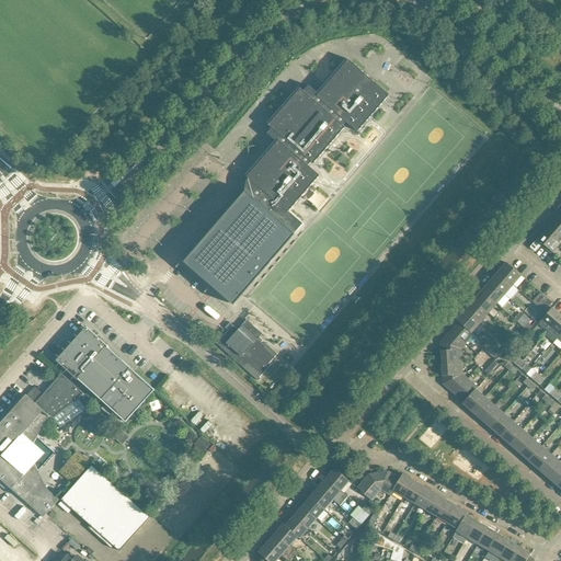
[(244,190),(245,191),(245,192),(184,262),(235,306),(296,235),(295,233),(304,224),(289,212),(320,175),(309,165),(311,162),(313,164),(345,127),(343,125),(346,122),(358,132),(390,95),(348,59),(319,94),(309,86),(305,91),(301,89),(268,125),(272,128),(267,134),(277,142),(248,176),(249,179),(248,181),(247,181),(245,181),(244,182),(243,182),(243,183),(242,186),(242,187),(243,189),(244,190)]
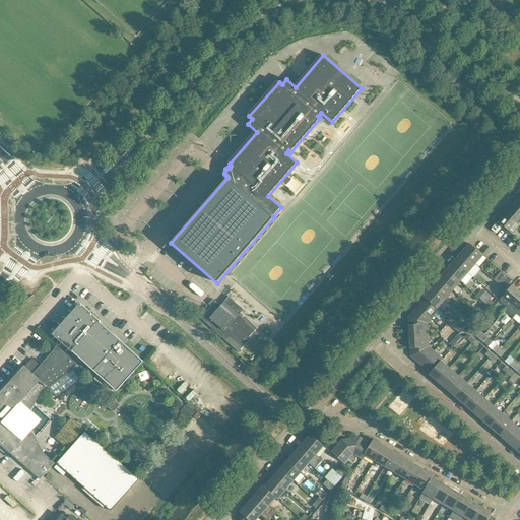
[(505,206),(502,210),(519,225),(519,224),(519,210),(513,204),(509,209),(505,206)]
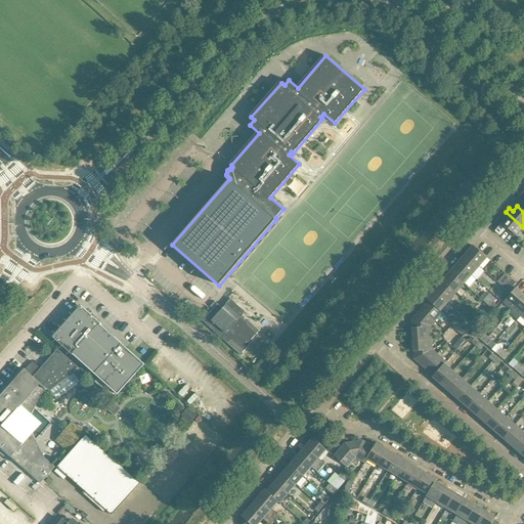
[(501,223),(495,230),(500,235),(507,227),(517,235),(523,227),(506,212),(503,215),(506,218),(503,223),(501,222),(501,223)]
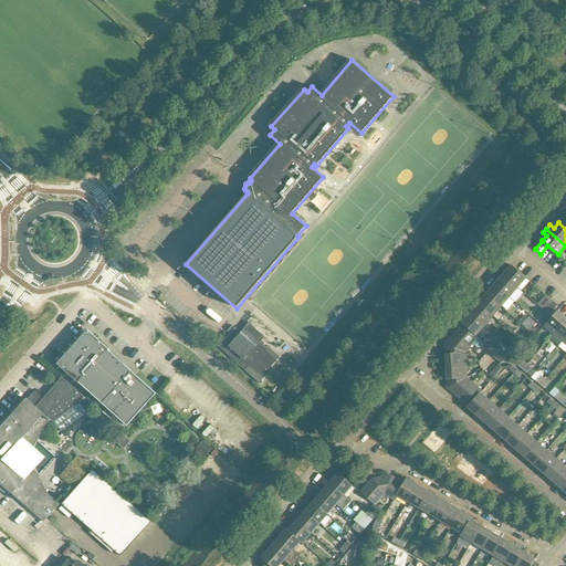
[(503,275),(513,283),(517,287),(526,278),(512,265),(503,275)]
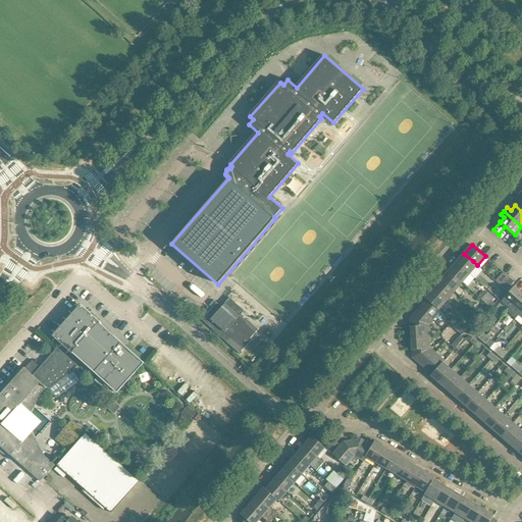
[(464,254),(456,262),(470,274),(473,270),(477,265),(473,261),(464,254)]
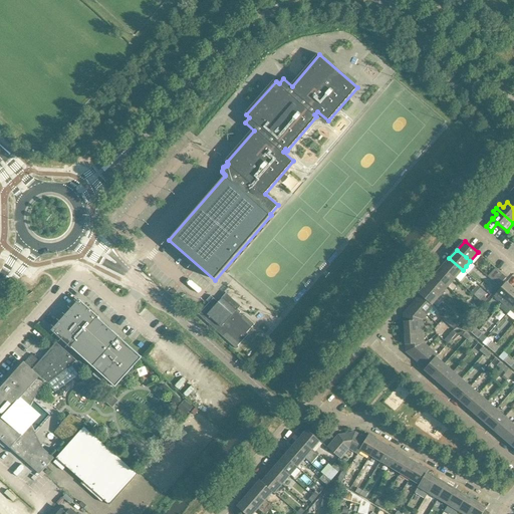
[(449,258),(442,267),(455,279),(463,270),(449,258)]
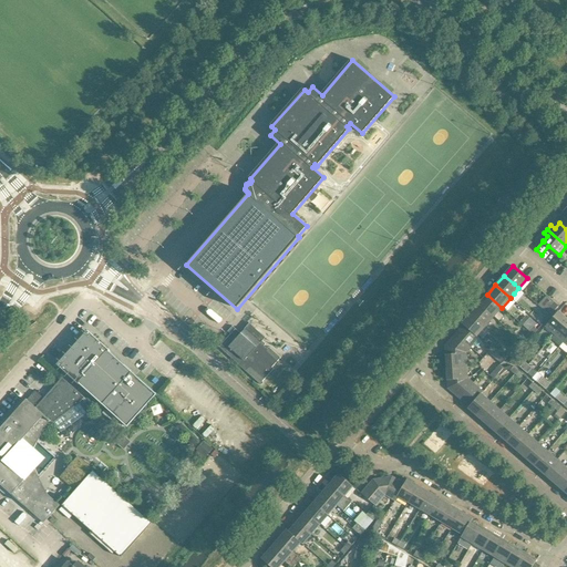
[(487,295),(478,305),(494,317),(502,308),(487,295)]
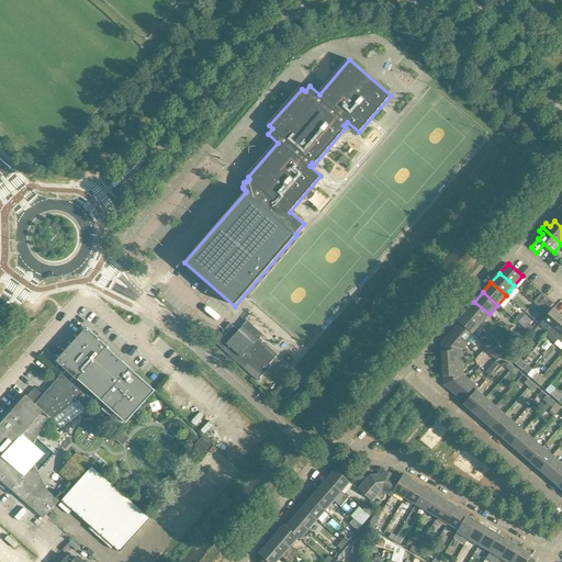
[(553,303),(547,298),(538,307),(541,310),(546,313),(553,303)]
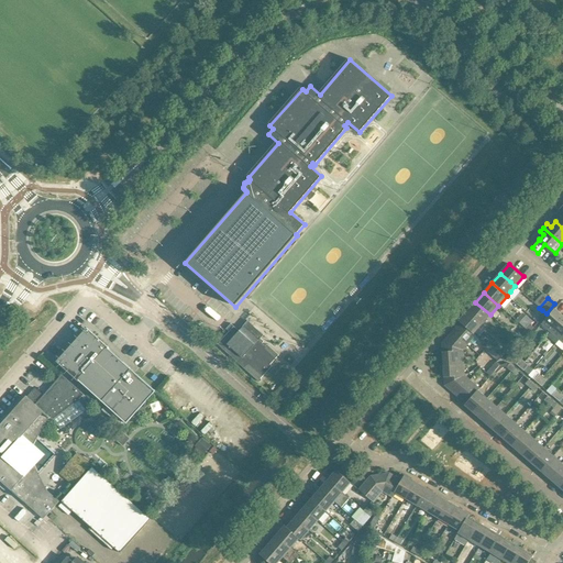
[(467,311),(482,324),(490,315),(475,302),(467,311)]
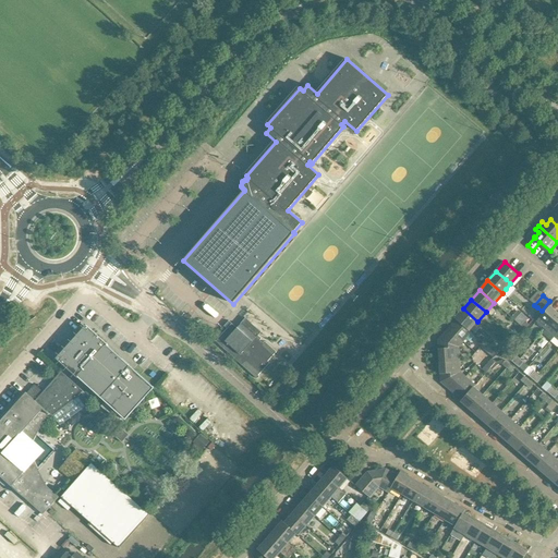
[(536,320),(545,329),(557,314),(549,306),(536,320)]
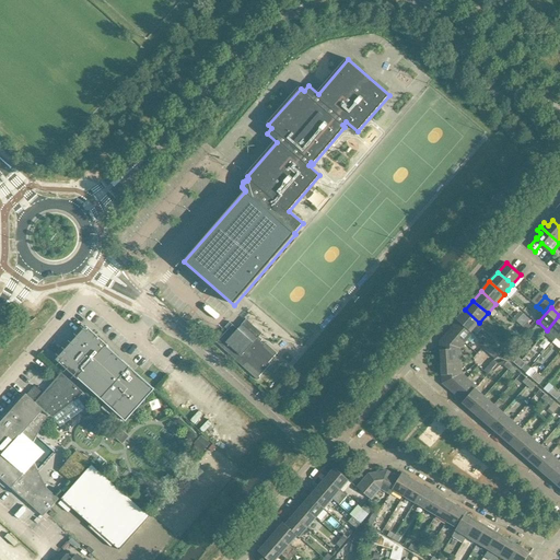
[(456,319),(457,321),(471,331),(479,323),(465,310),(456,319)]
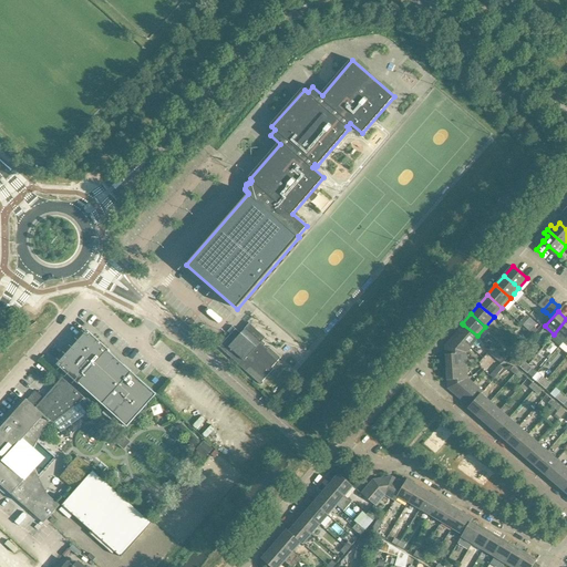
[(566,337),(566,319),(554,334),(564,342),(566,337)]
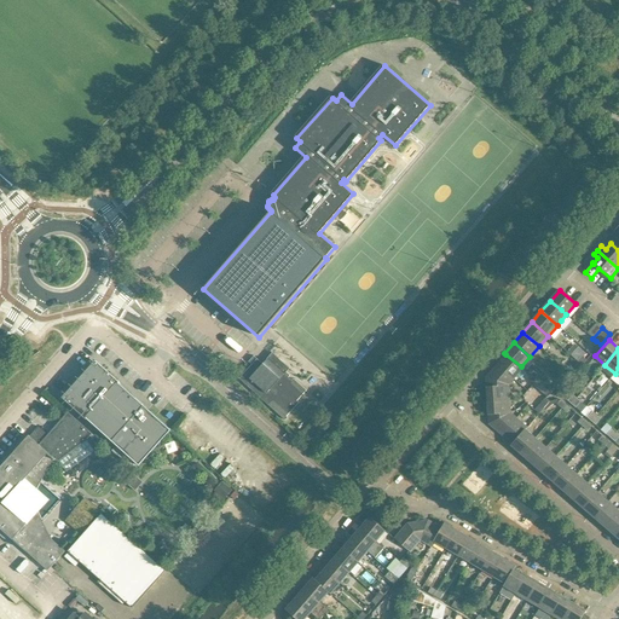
[(290,376),(287,372),(290,369),(272,353),(267,359),(264,364),(253,356),(248,360),(250,363),(253,364),(239,379),(281,416),(285,421),(288,417),(287,416),(299,403),(298,401),(307,391),(294,379),(291,381),(289,377),(290,376)]
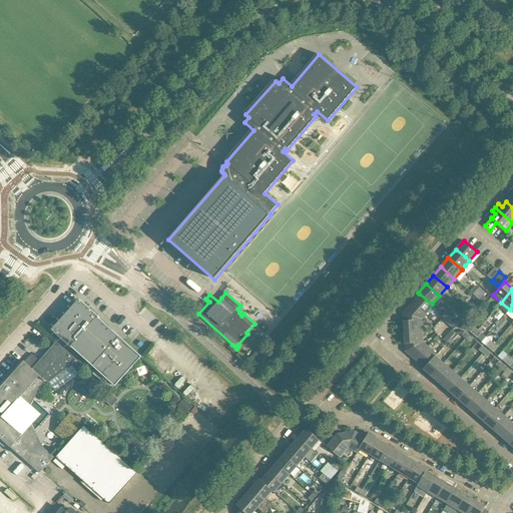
[(411,304),(425,316),(434,306),(432,304),(419,294),(411,304)]
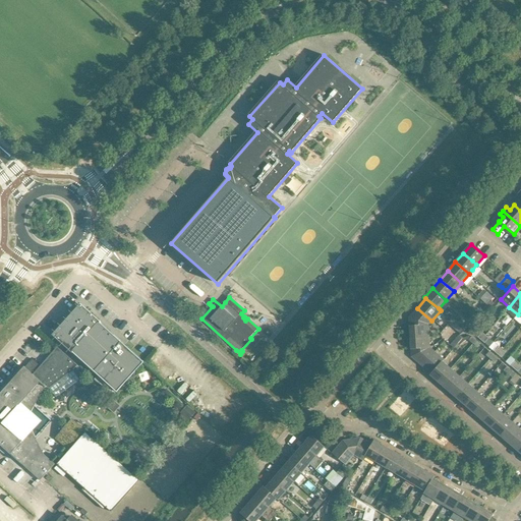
[(80,303),(52,335),(71,352),(72,353),(73,352),(95,371),(98,374),(94,380),(113,397),(117,392),(143,362),(121,342),(100,323),(101,322),(100,321),(101,320),(94,313),(93,314),(80,303)]
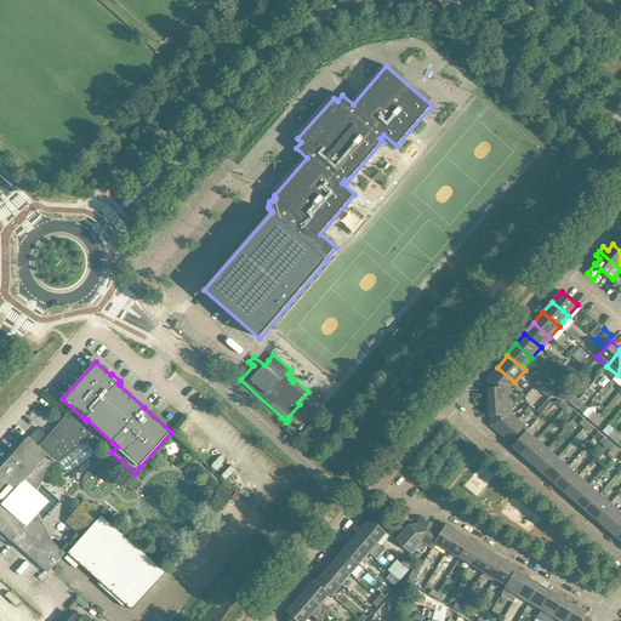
[(488,386),(488,388),(511,387),(511,386),(514,382),(497,368),(488,379),(488,386)]
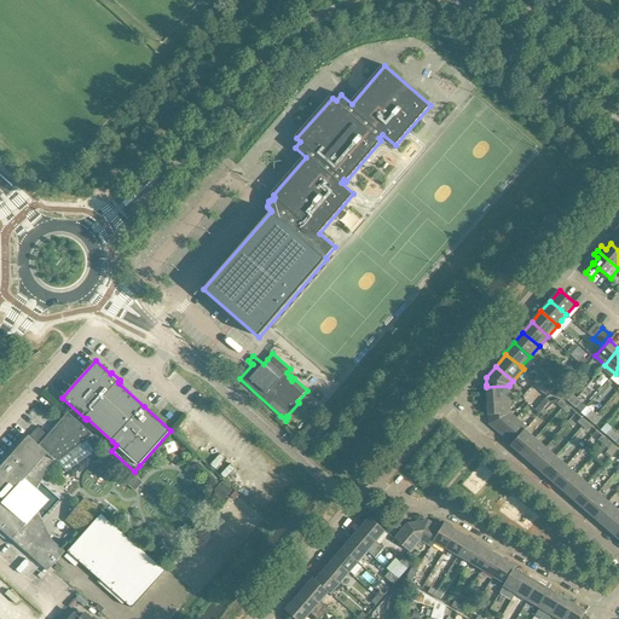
[(486,387),(487,400),(510,399),(509,386),(486,387)]
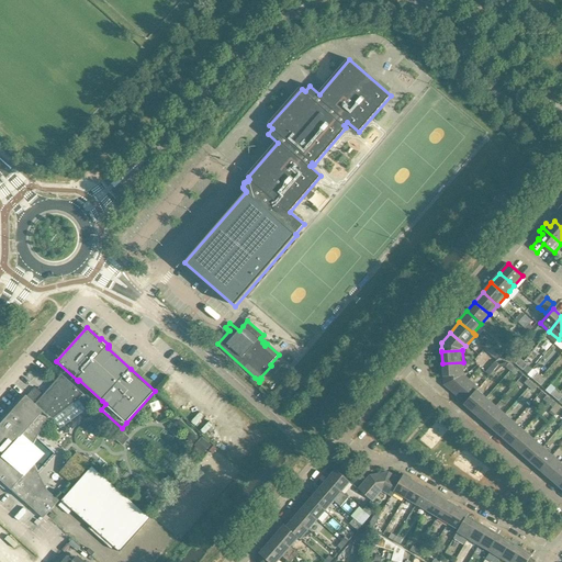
[(444,377),(463,374),(463,362),(442,363),(444,377)]
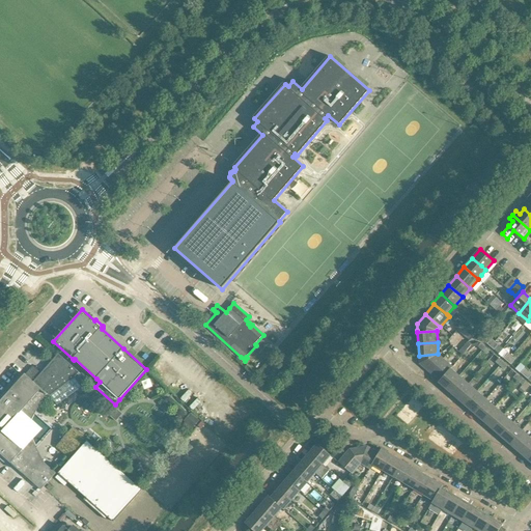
[(0,452),(24,474),(42,490),(49,481),(56,473),(45,463),(32,439),(37,434),(36,425),(31,420),(46,394),(47,395),(48,394),(50,396),(51,395),(75,378),(80,372),(58,354),(40,373),(33,366),(28,371),(25,374),(0,401),(0,404),(1,406),(0,406),(0,452)]
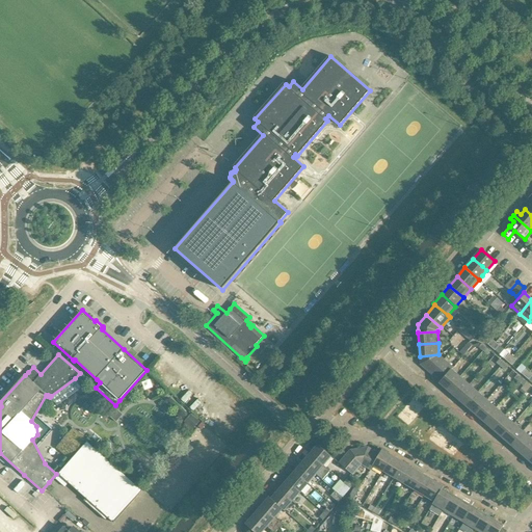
[(421,364),(430,373),(443,358),(439,355),(439,354),(420,356),(421,364)]
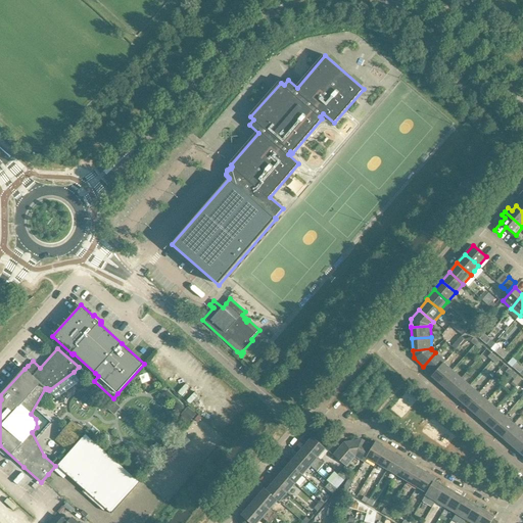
[(432,375),(445,361),(435,352),(423,367),(432,375)]
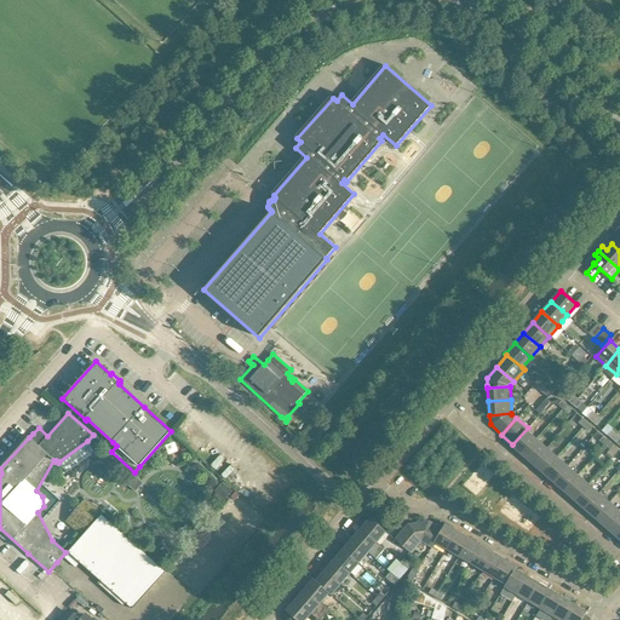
[(512,446),(522,455),(537,438),(527,430),(528,429),(528,428),(512,445),(514,445),(512,446)]
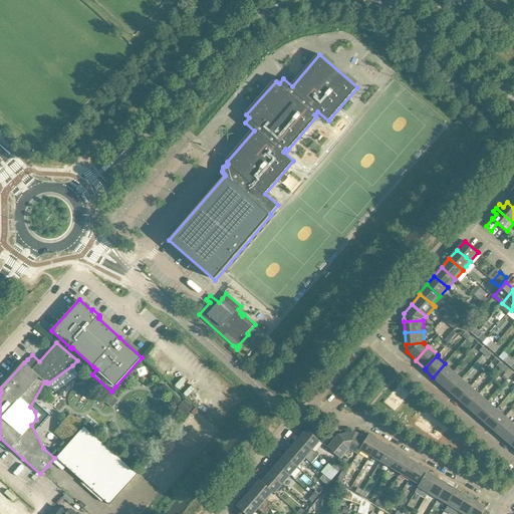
[(433,377),(442,384),(454,371),(445,363),(433,377)]
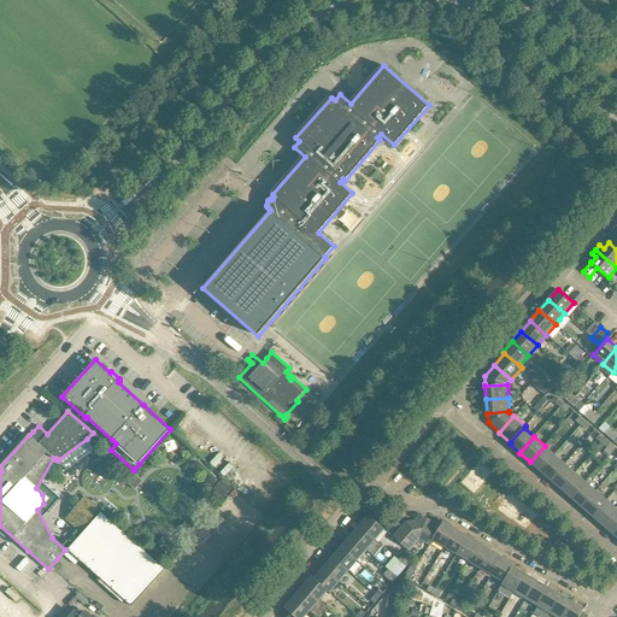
[(541,471),(554,454),(545,446),(530,462),(541,471)]
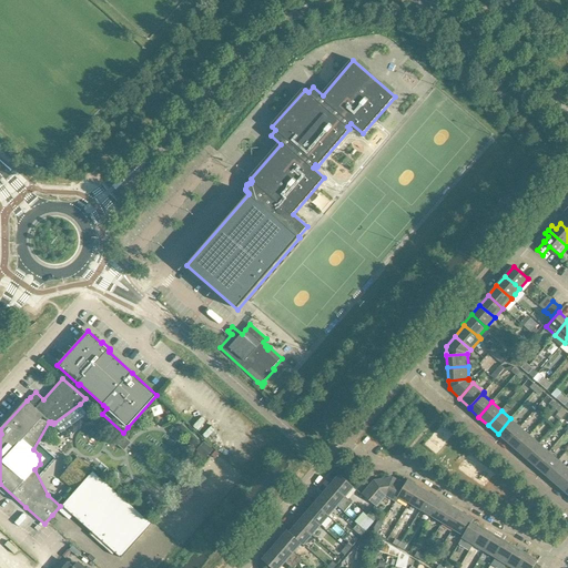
[(507,442),(515,434),(520,427),(515,422),(510,418),(498,434),(507,442)]
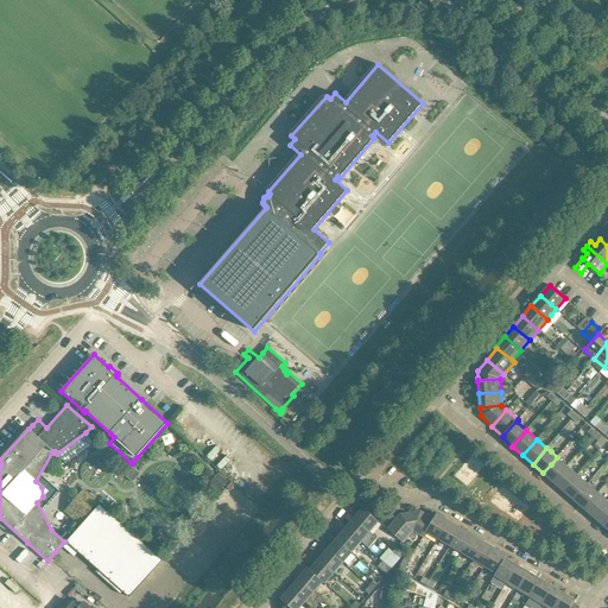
[(557,457),(551,464),(543,473),(551,480),(553,482),(568,466),(557,457)]
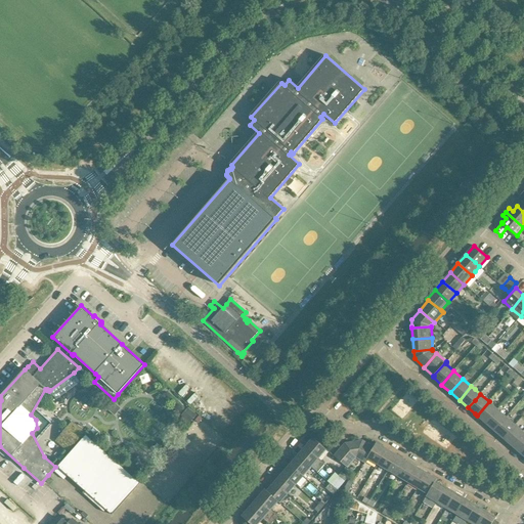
[(114,413),(120,407),(112,400),(106,406),(114,413)]
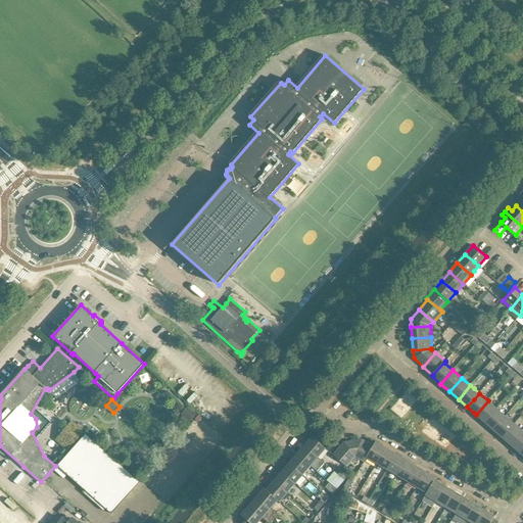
[(476,415),(485,422),(496,409),(488,400),(476,415)]
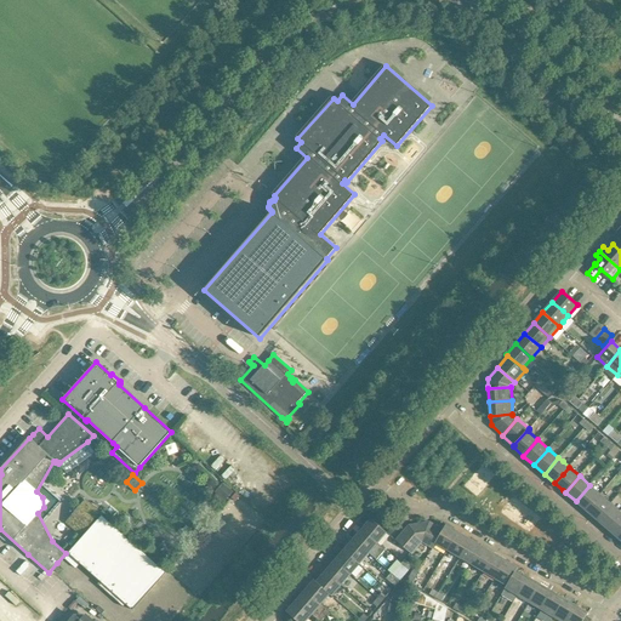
[(227,499),(233,491),(224,484),(218,491),(227,499)]
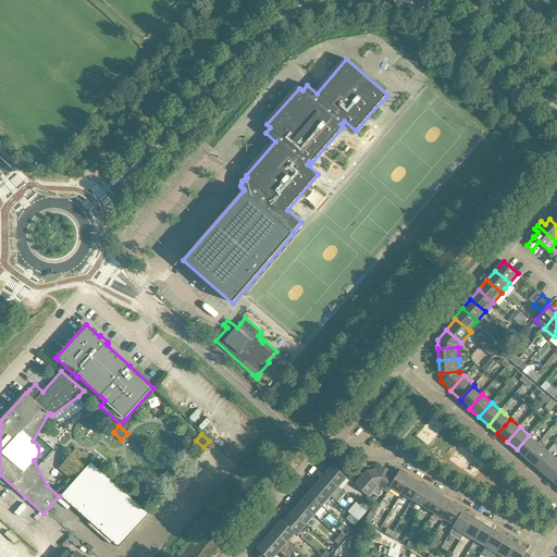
[(517,449),(525,458),(539,444),(529,435),(517,449)]
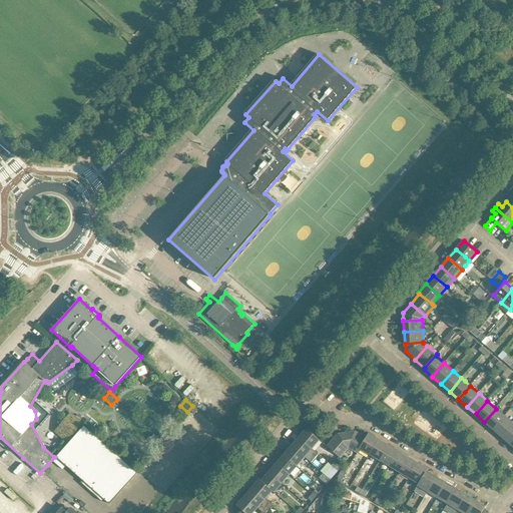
[(484,422),(493,429),(504,416),(496,409),(484,422)]
